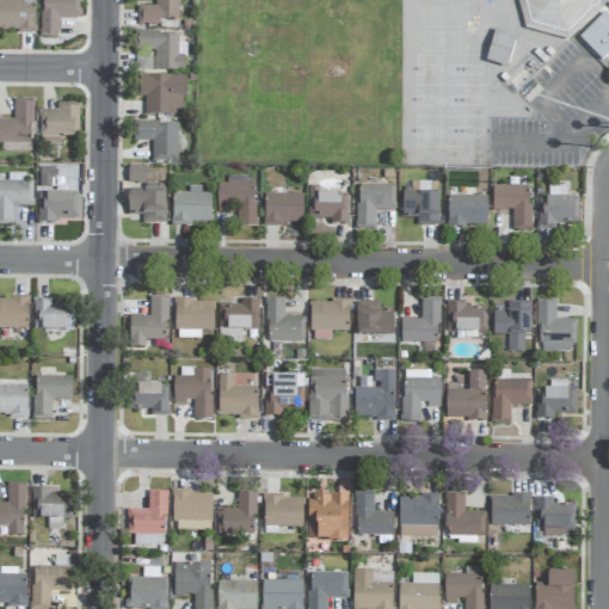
[(0,0),(0,30),(37,30),(36,0),(0,0)]
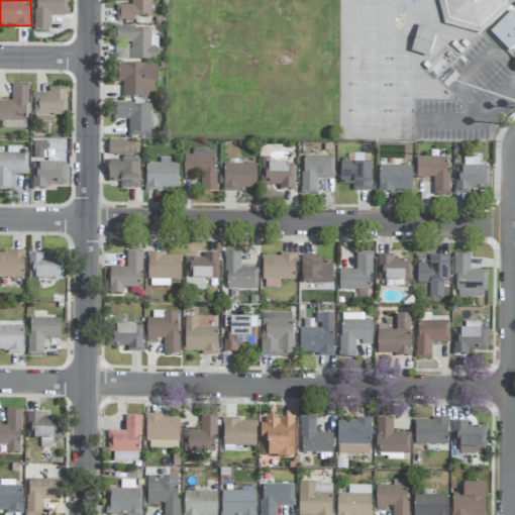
[(36,0),(36,28),(53,28),(53,14),(69,14),(69,0),(36,0)]
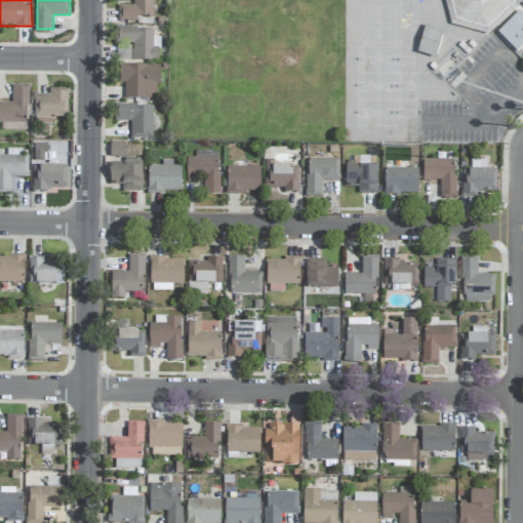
[(134,0),(135,4),(120,3),(120,17),(155,18),(155,0),(134,0)]
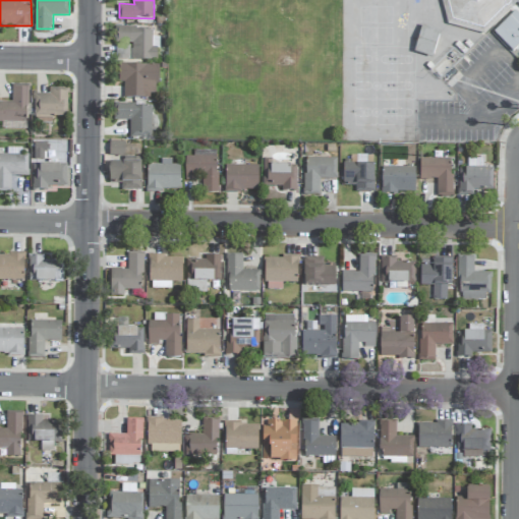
[(418,0),(419,13),(388,14),(388,0),(418,0)]
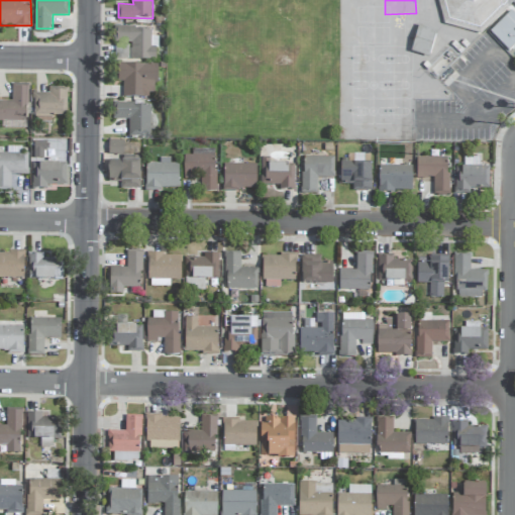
[(512,0),(513,5),(486,30),(451,21),(444,0),(512,0)]
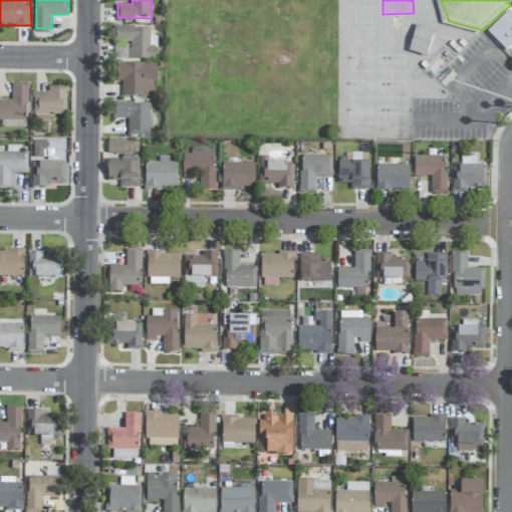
[(511,49),(494,31),(511,13),(511,49)]
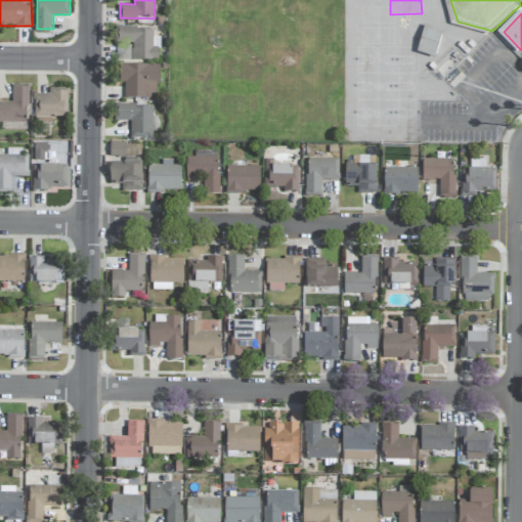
[(134,42),(134,58),(161,59),(161,36),(155,35),(155,27),(117,26),(117,42),(134,42)]
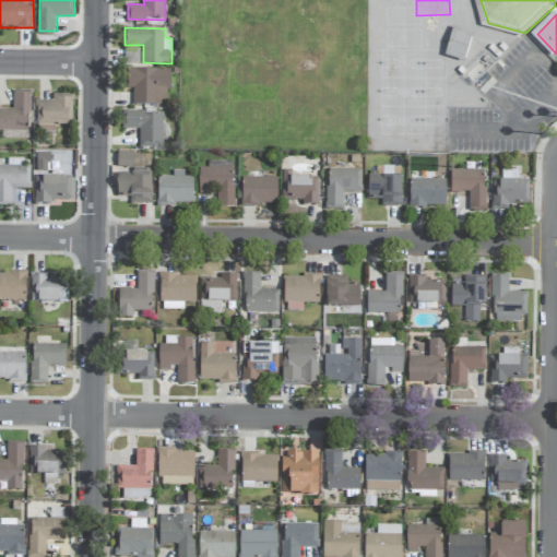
[(140,61),(141,50),(127,49),(127,61),(140,61)]
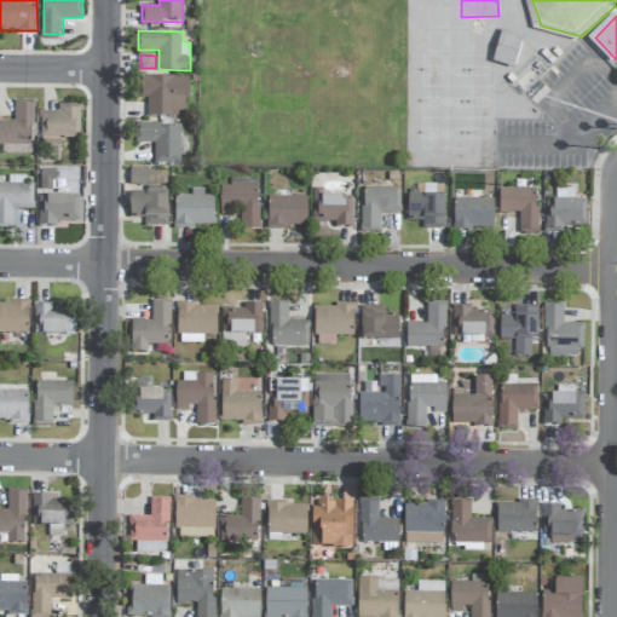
[(148,113),(190,114),(190,75),(148,74),(148,113)]
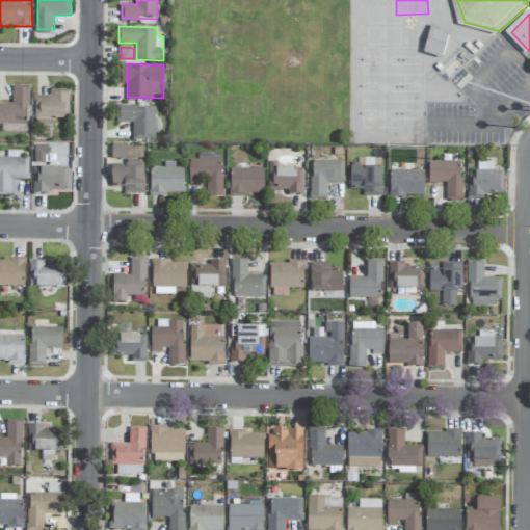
[(0,123),(30,123),(29,84),(14,84),(14,102),(0,102),(0,123)]
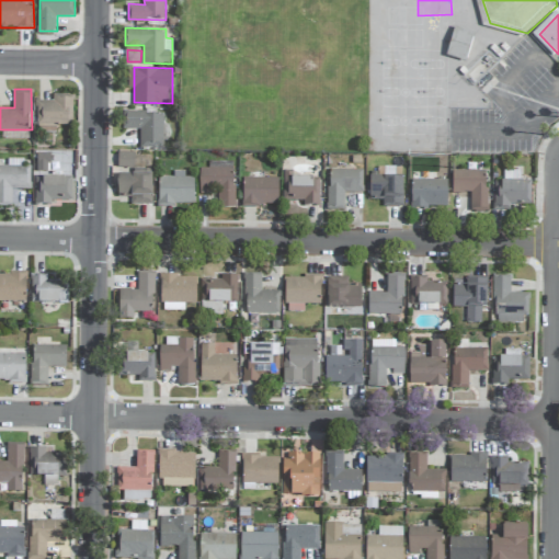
[(75,124),(75,93),(55,93),(55,99),(38,100),(38,130),(58,130),(58,124),(75,124)]
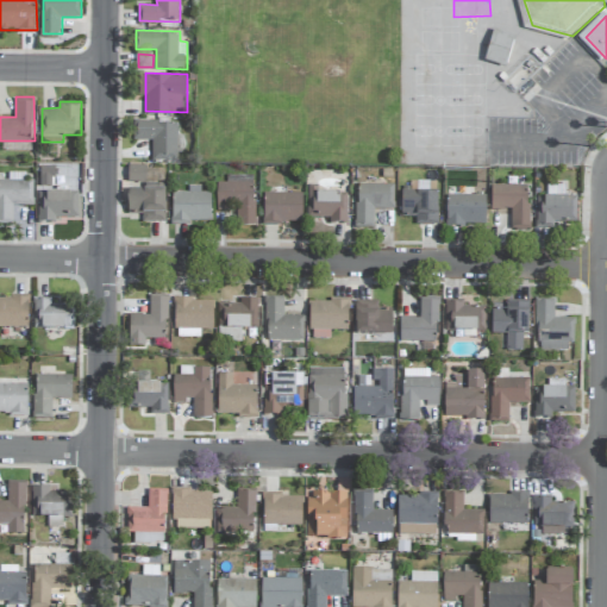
[(154,158),(183,158),(183,133),(179,133),(179,120),(137,120),(137,138),(154,138),(154,158)]
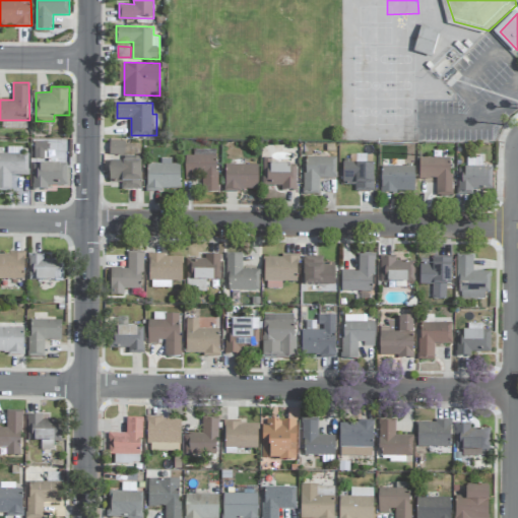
[(126,139),(111,140),(111,153),(126,153),(126,139)]
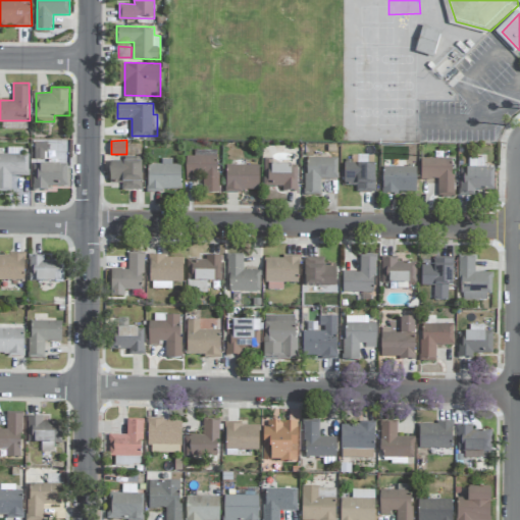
[(30,154),(22,154),(22,146),(9,146),(9,153),(0,152),(0,190),(12,190),(12,175),(30,175),(30,154)]
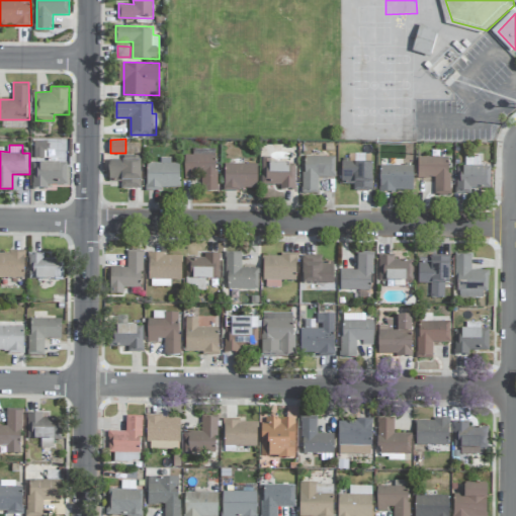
[(218,148),(194,148),(194,154),(185,154),(186,177),(203,177),(203,190),(218,190),(218,148)]
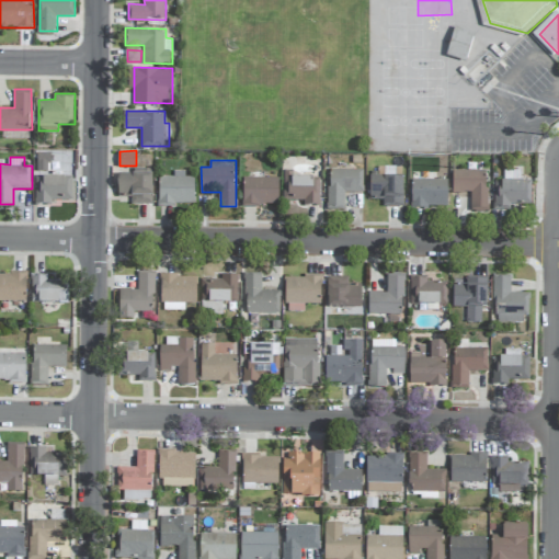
[(454,169),(454,192),(472,192),(472,210),(488,210),(487,161),(468,161),(468,169),(454,169)]
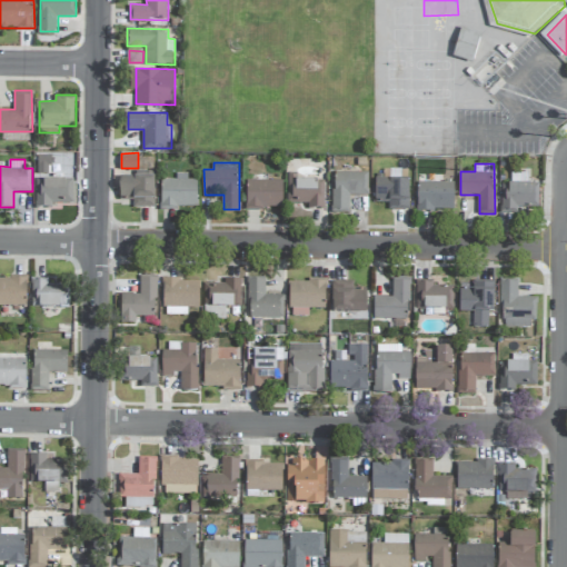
[(370,171),(335,170),(334,211),(350,211),(351,194),(369,194),(370,171)]
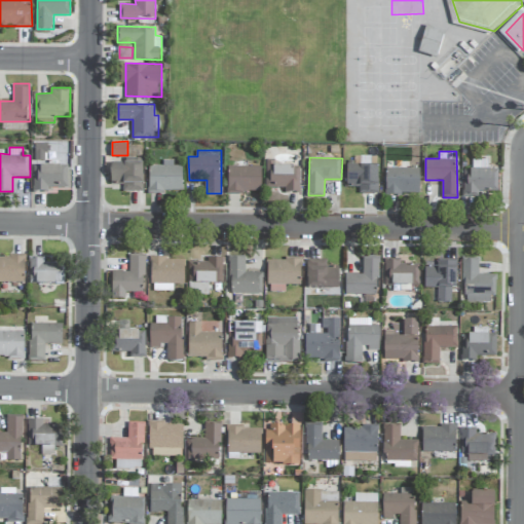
[(150,164),(150,190),(183,191),(184,164),(175,164),(175,159),(164,158),(164,164),(150,164)]
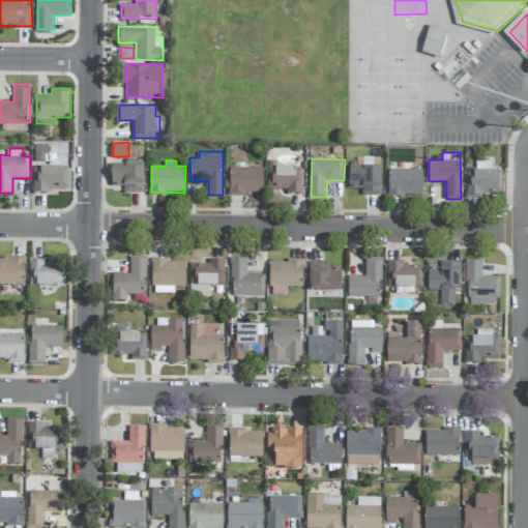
[(277,166),(277,159),(269,159),(268,187),(289,188),(289,192),(303,193),(304,166),(277,166)]
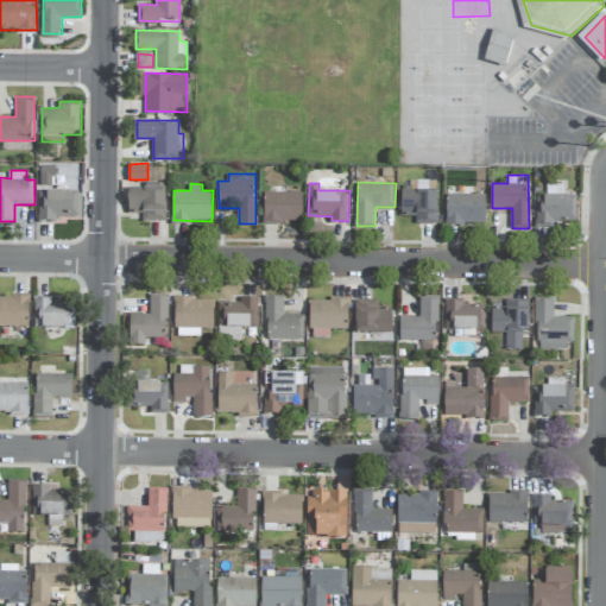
[(578,194),(566,194),(566,183),(548,183),(548,195),(537,195),(538,226),(554,226),(554,220),(578,219),(578,194)]
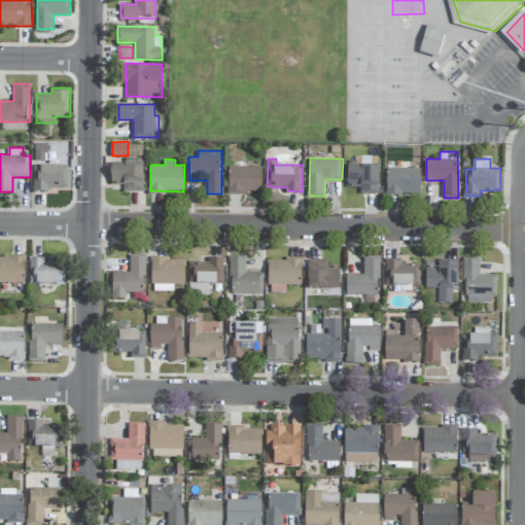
[(144,161),(112,162),(113,183),(125,183),(125,190),(144,190),(144,161)]
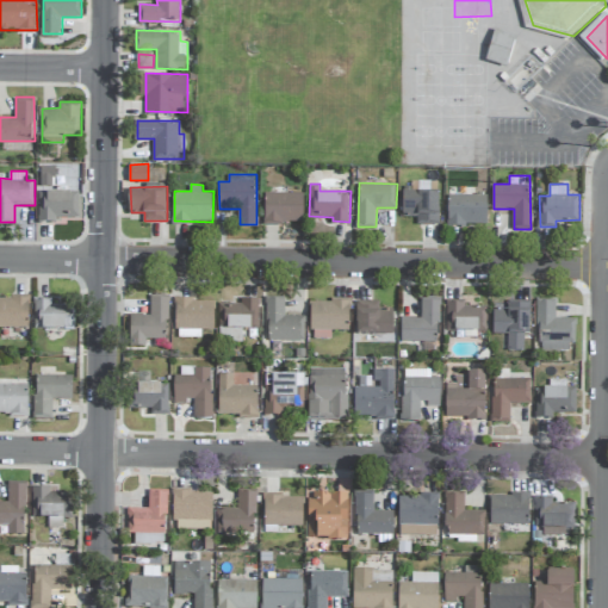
[(80,190),(39,191),(41,221),(57,221),(57,217),(80,216),(80,190)]
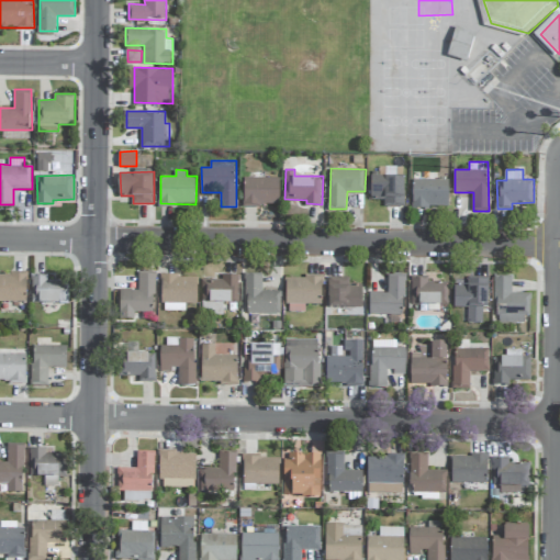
[(281,177),(245,177),(245,204),(280,205),(281,177)]
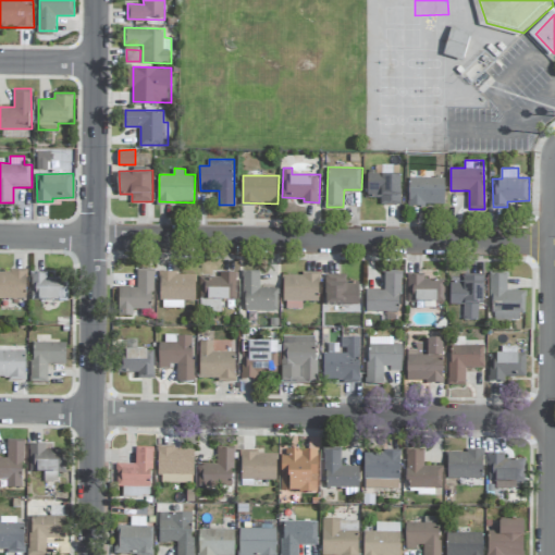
[(446,177),(410,176),(409,204),(445,205),(446,177)]
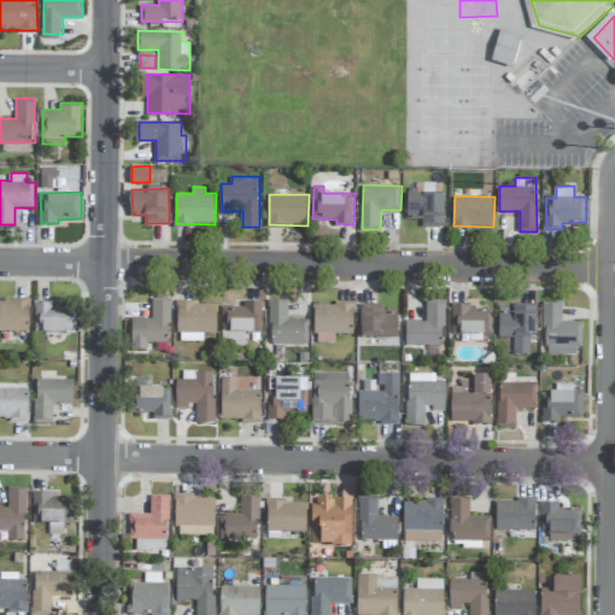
[(132,349),(148,349),(148,341),(170,341),(171,297),(153,296),(153,317),(133,316),(132,349)]
